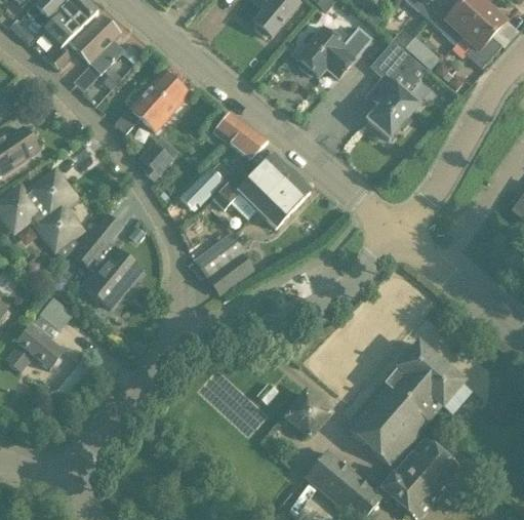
[(47,18),(50,22),(58,13),(57,13),(70,0),(38,0),(34,5),(27,12),(40,27),(47,18)]
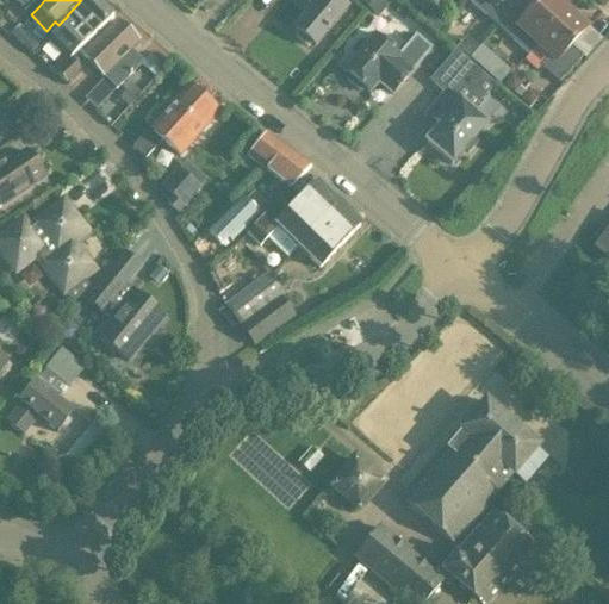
[(72,54),(93,33),(115,12),(101,0),(81,0),(67,16),(68,16),(58,25),(47,37),(69,57),(72,54)]
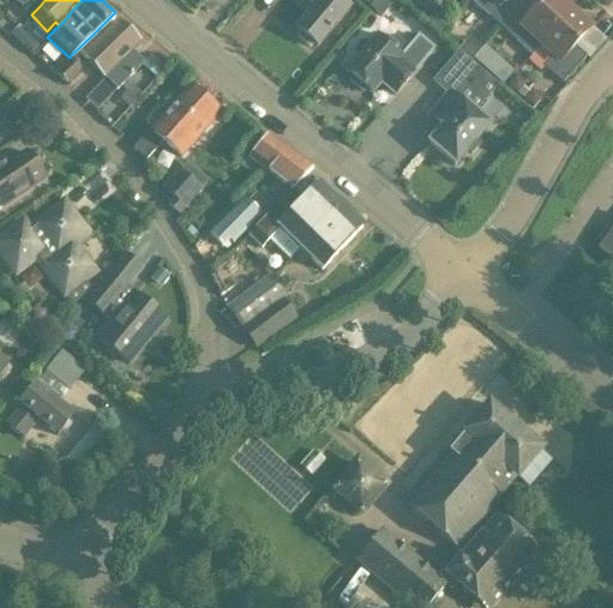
[(295,0),(310,12),(298,25),(300,28),(298,31),(311,42),(313,38),(317,42),(350,4),(347,0),(295,0)]
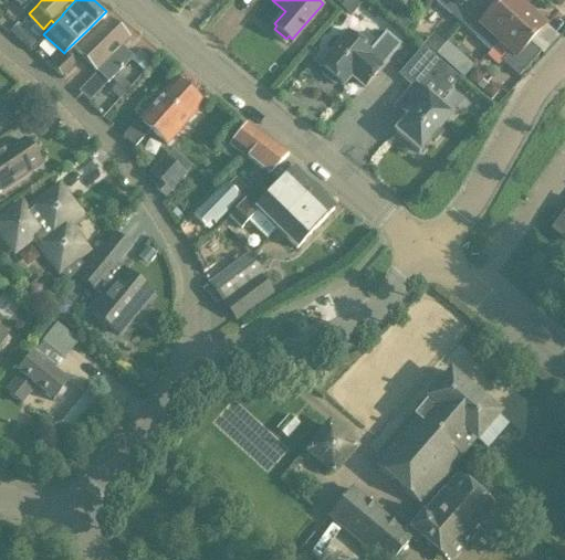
[(462,21),(481,0),(439,0),(462,21)]
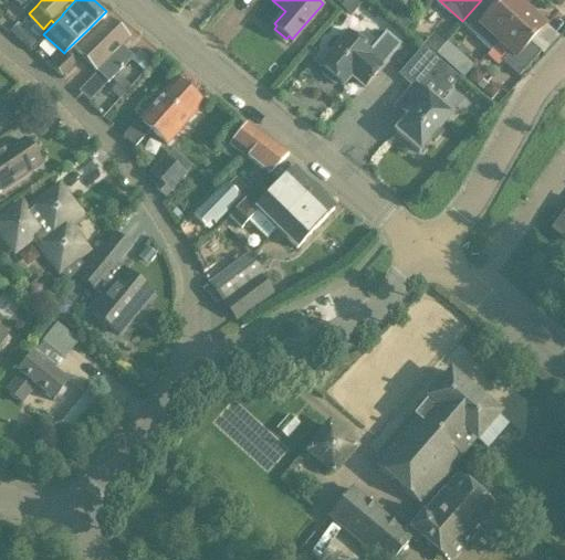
[(500,39),(499,38),(526,7),(522,2),(523,0),(500,0),(494,7),(488,0),(481,0),(462,21),(491,48),(500,39)]
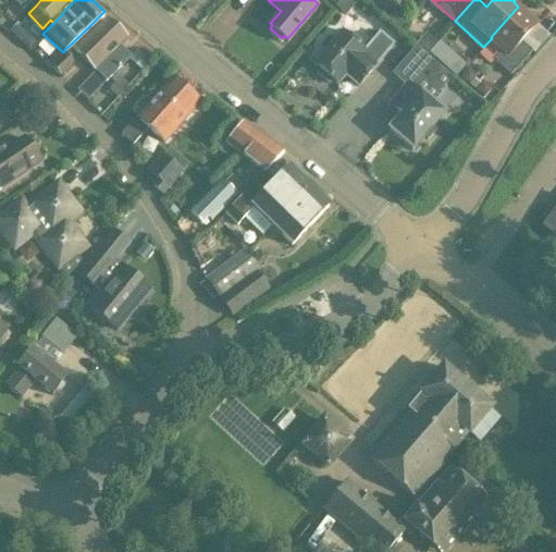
[(399,26),(408,17),(396,7),(387,15),(399,26)]
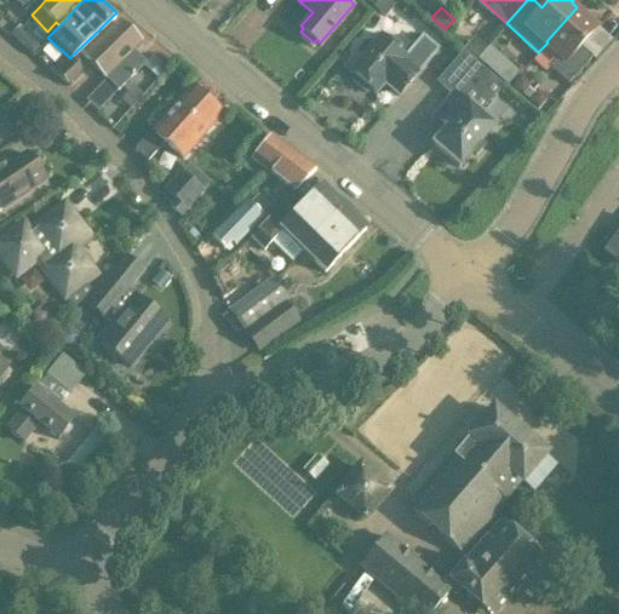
[(582,44),(597,26),(592,22),(595,19),(585,11),(583,13),(577,7),(546,41),(548,42),(560,53),(550,63),(569,80),(594,53),(582,44)]
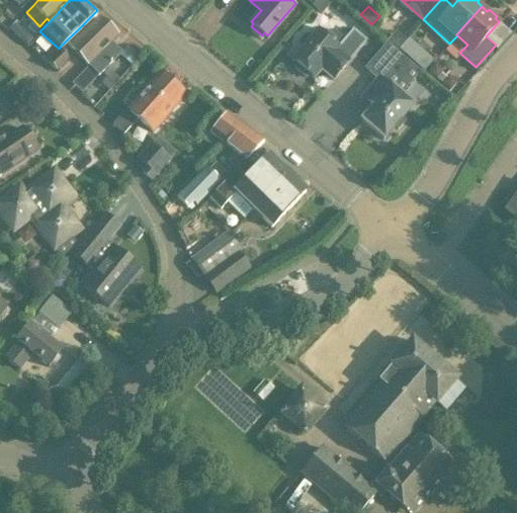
[(111,38),(117,32),(100,15),(70,46),(99,73),(122,50),(111,38)]
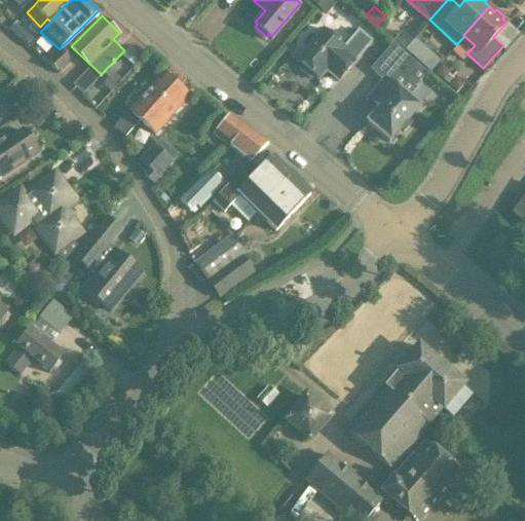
[(298,60),(299,67),(310,76),(315,75),(319,78),(327,70),(339,80),(373,39),(360,27),(350,37),(340,29),(330,29),(324,25),(317,32),(309,32),(303,39),(305,47),(295,58),(298,60)]
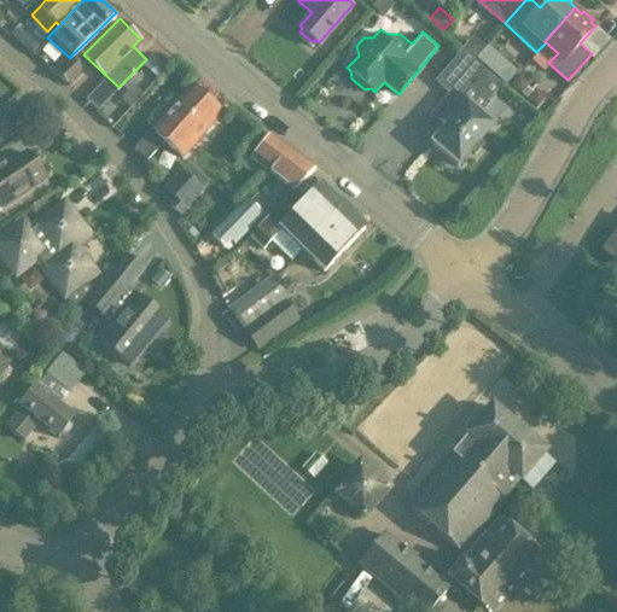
[(501,82),(463,50),(438,75),(449,86),(432,106),(442,115),(426,133),(460,161),(472,147),(476,150),(484,139),(482,137),(493,122),(478,110),(501,82)]
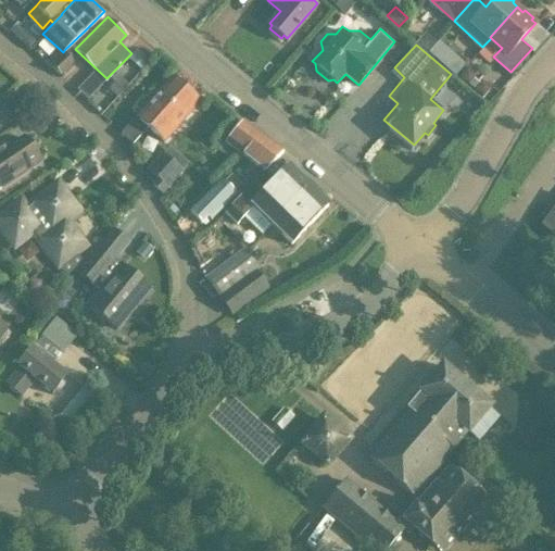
[(62,73),(76,59),(71,54),(57,67),(62,73)]
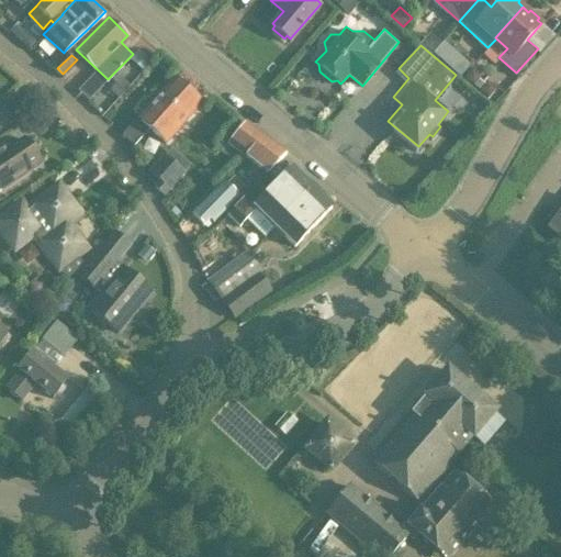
[(134,144),(149,125),(167,141),(202,100),(174,75),(138,115),(122,134),(134,144)]
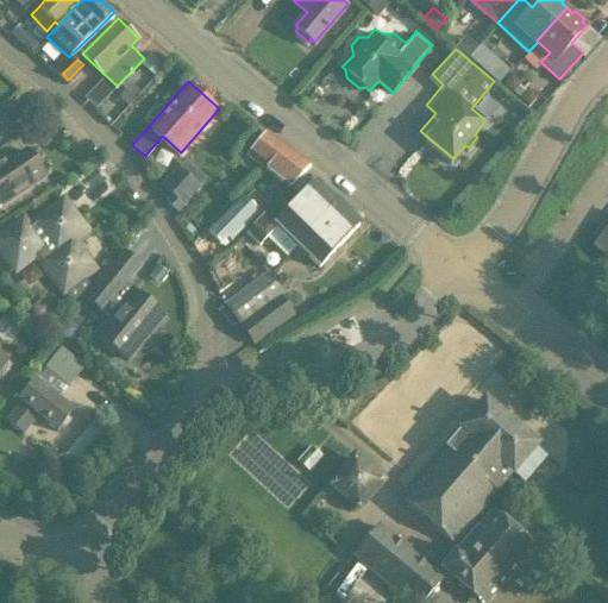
[(312,163),(268,131),(248,151),(292,183),(312,163)]
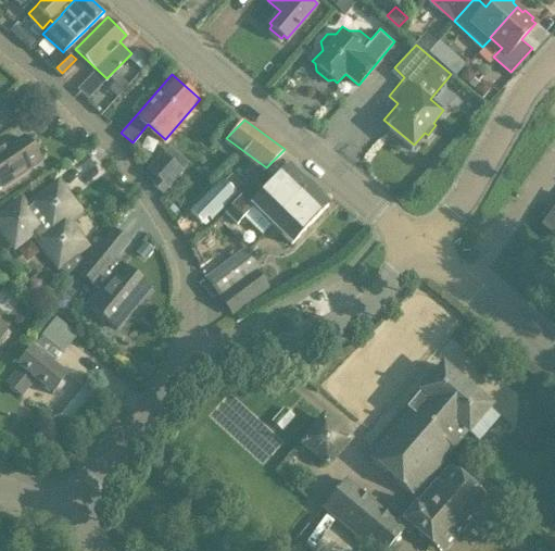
[(0,185),(41,159),(25,134),(4,148),(0,139),(0,185)]
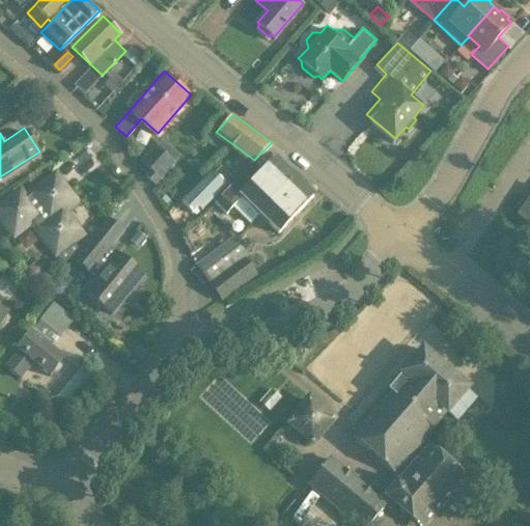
[(155,143),(141,159),(151,167),(146,172),(157,182),(174,161),(155,143)]
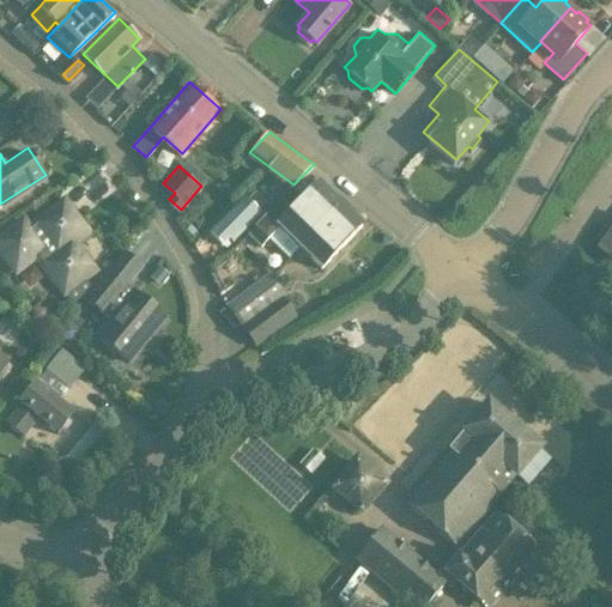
[(280,225),(302,244),(341,204),(320,182),(295,207),(283,196),(247,232),(261,246),(280,225)]
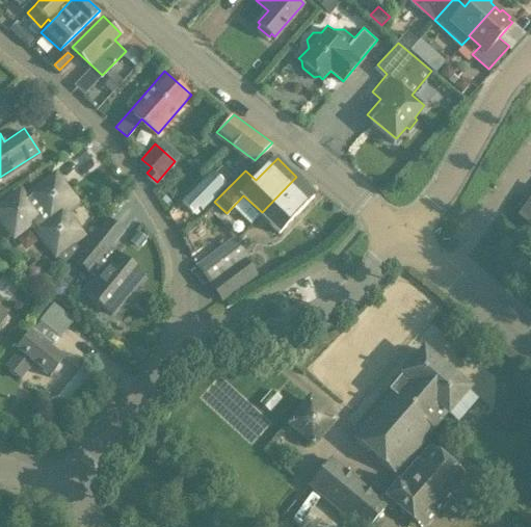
[(227,183),(211,169),(182,200),(193,212),(201,205),(204,208),(227,183)]
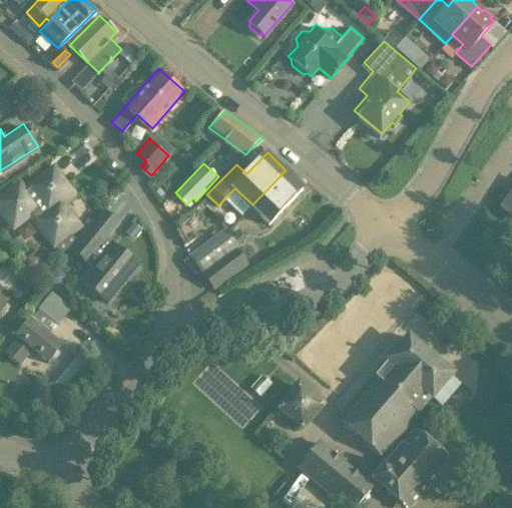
[(0,204),(14,223),(31,210),(54,241),(62,251),(78,239),(70,229),(78,223),(59,199),(71,190),(53,167),(25,188),(20,182),(0,196),(0,204)]
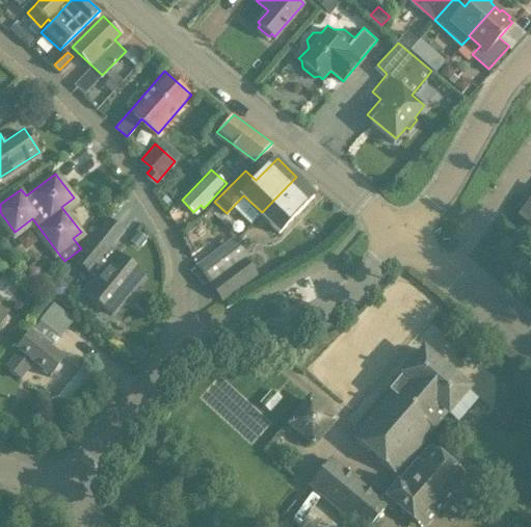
[(314,193),(296,177),(262,212),(280,230),(314,193)]
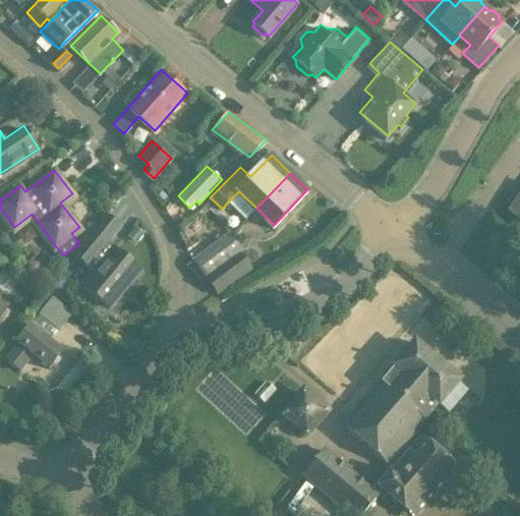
[(519,195),(511,208),(519,214),(519,195)]
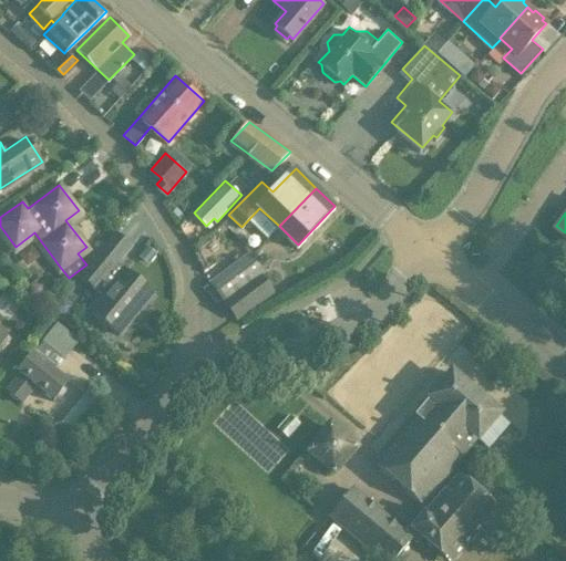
[(153,290),(125,267),(119,261),(134,243),(114,229),(80,274),(96,289),(103,294),(91,308),(120,331),(153,290)]
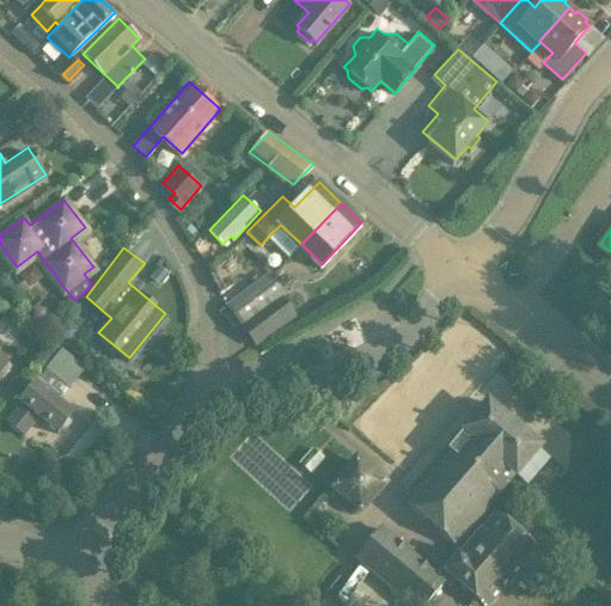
[(225,303),(242,325),(282,294),(288,291),(272,268),(225,303)]
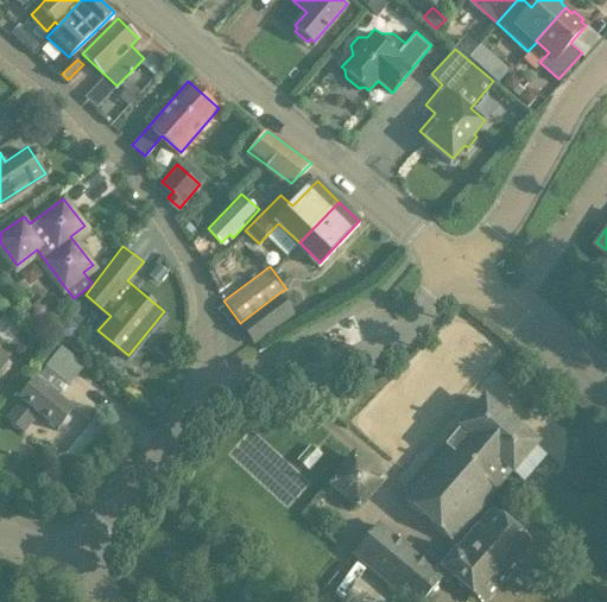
[(240,323),(254,341),(254,342),(296,312),(280,292),(240,323)]
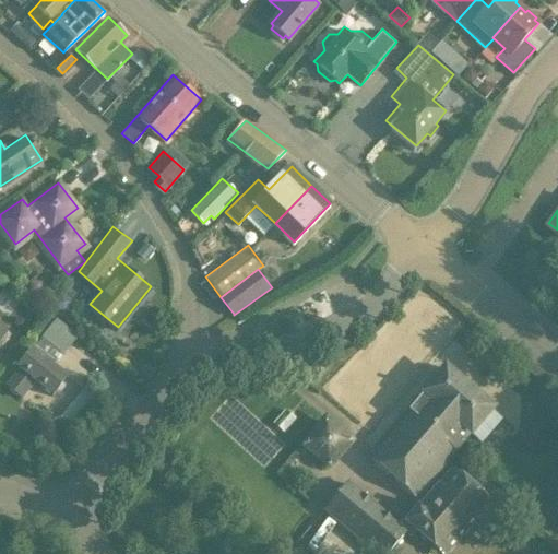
[(57,315),(42,334),(64,352),(79,333),(57,315)]
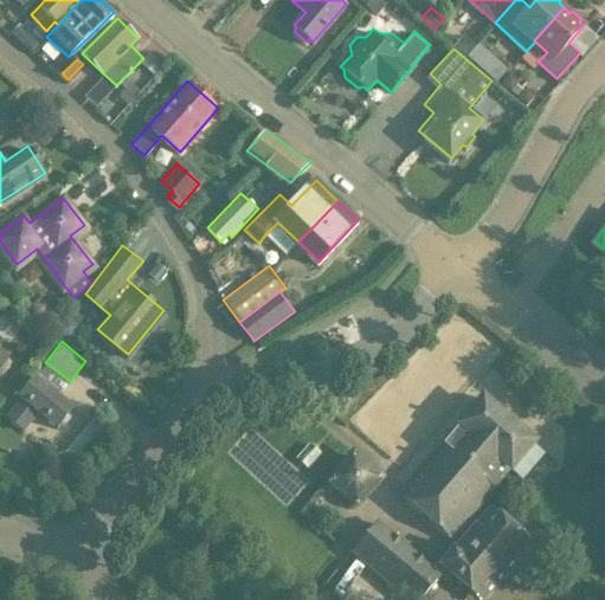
[(24,427),(38,410),(57,425),(72,406),(36,376),(20,395),(23,397),(8,414),(24,427)]
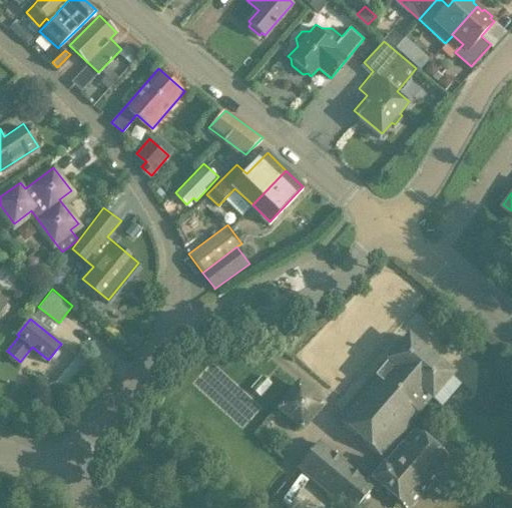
[(451,374),(409,338),(387,363),(339,419),(381,455),(429,398),(429,399),(451,374)]
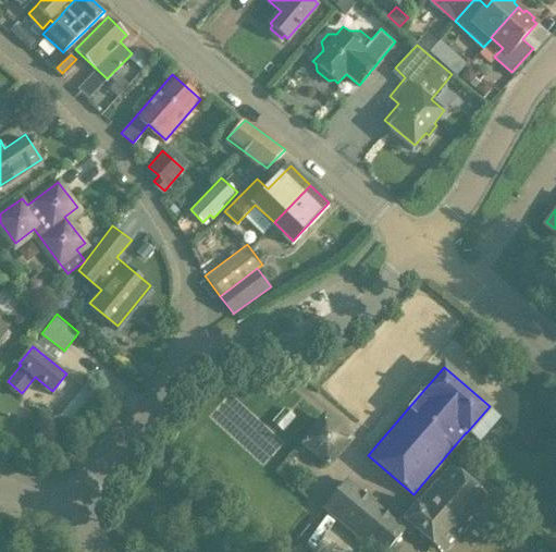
[(285,405),(273,418),(283,428),(295,415),(285,405)]
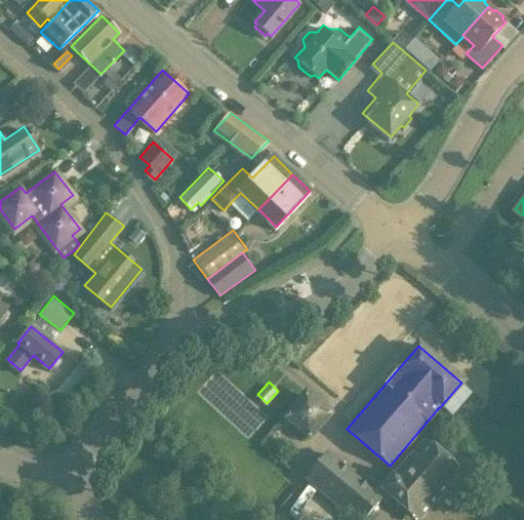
[(307,389),(305,388),(304,388),(283,414),(283,415),(283,416),(283,417),(308,438),(309,439),(312,438),(332,413),(332,412),(332,410),(307,389)]
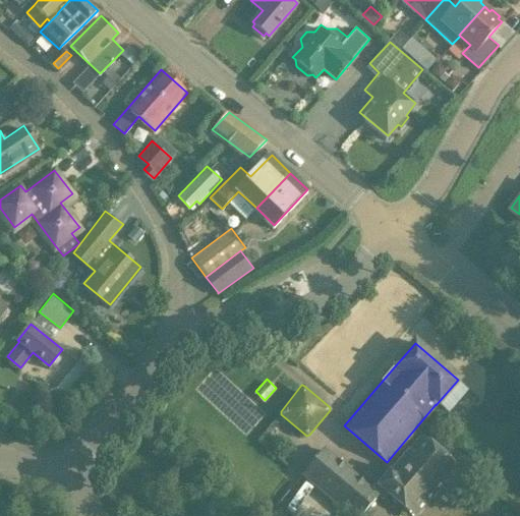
[(414,515),(459,464),(421,433),(374,486),(359,474),(336,503),(350,515),(359,515),(383,490),(413,515),(414,515)]
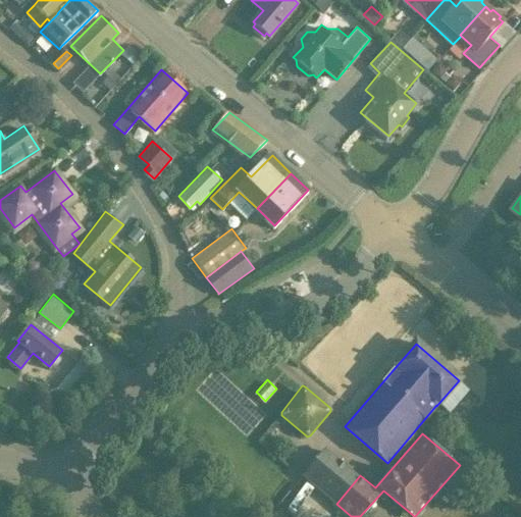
[(343,460),(326,447),(302,475),(335,504),(360,475),(347,463),(346,465),(341,461),(343,460)]
